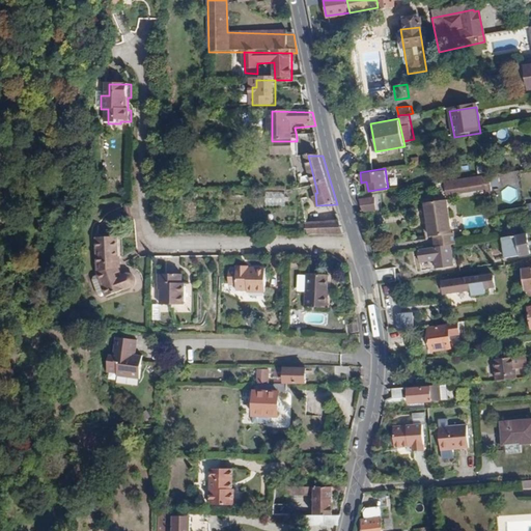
[(486,187),(484,174),(460,177),(462,184),(442,187),(443,194),(463,191),(463,193),(469,192),(469,189),(486,187)]
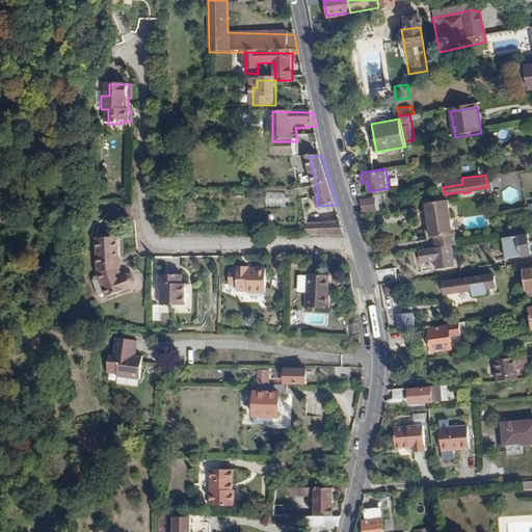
[(266,192),(265,206),(285,207),(286,193),(266,192)]
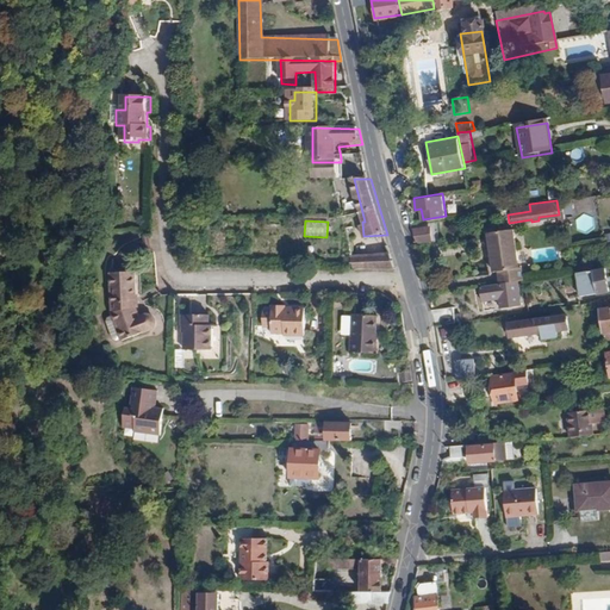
[(414,228),(416,242),(435,238),(431,224),(414,228)]
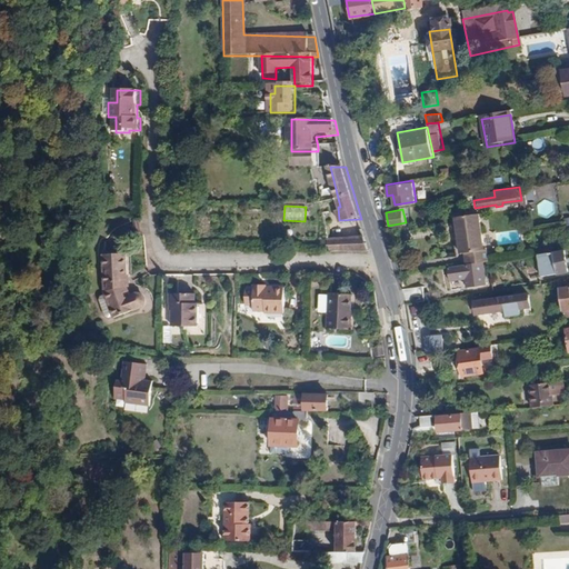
[(478,210),(455,215),(459,247),(463,246),(466,257),(488,253),(486,240),(482,241),(478,210)]
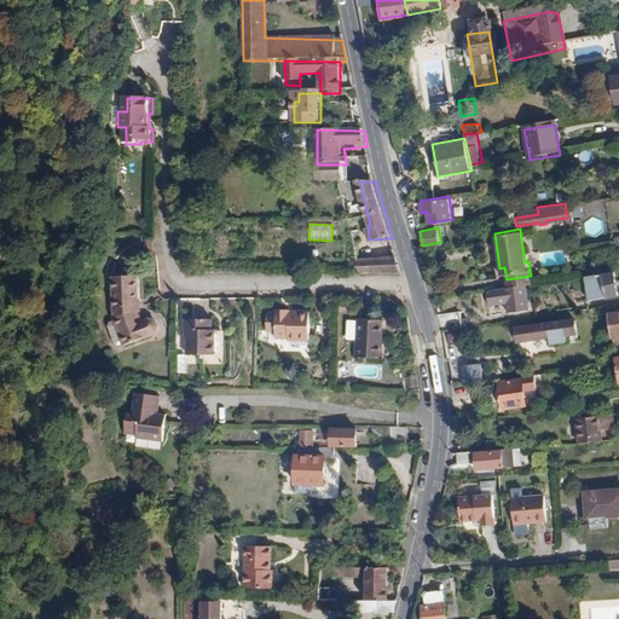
[(363,258),(365,271),(401,271),(397,256),(363,258)]
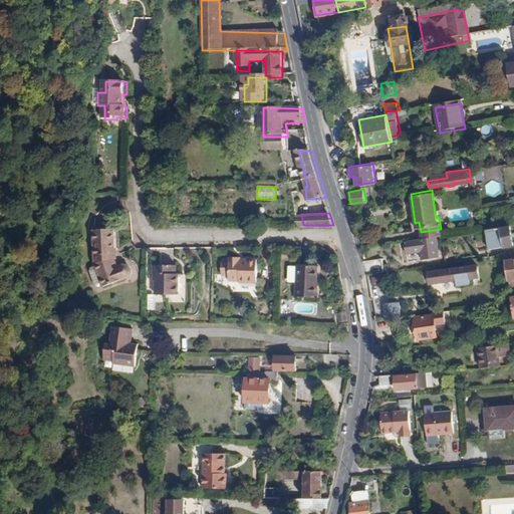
[(513,242),(512,227),(488,230),(490,250),(513,246),(513,242)]
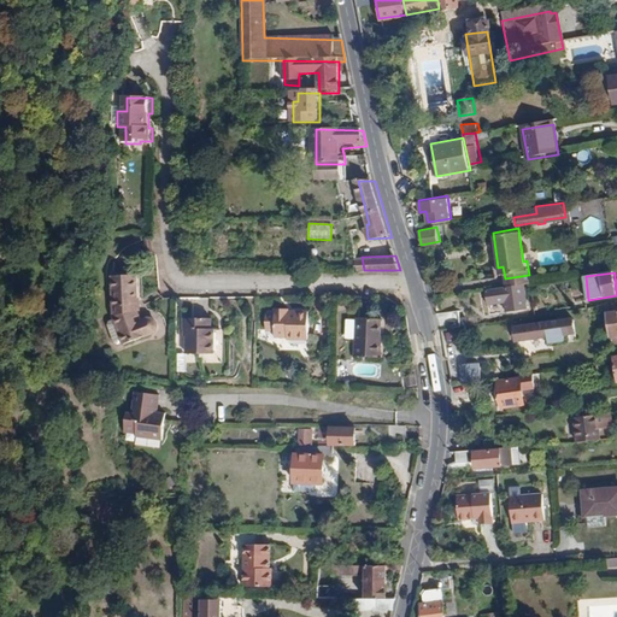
[(160,321),(158,318),(154,318),(151,318),(141,322),(136,312),(137,277),(113,277),(111,318),(125,346),(157,333),(159,331),(162,329),(162,323),(160,321)]
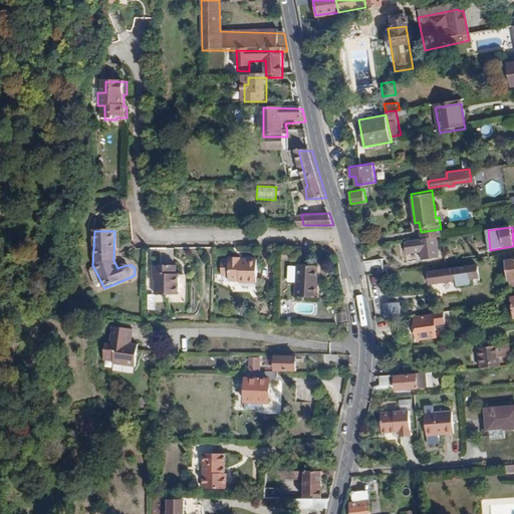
[(440,257),(437,236),(405,241),(407,254),(420,251),(422,260),(440,257)]
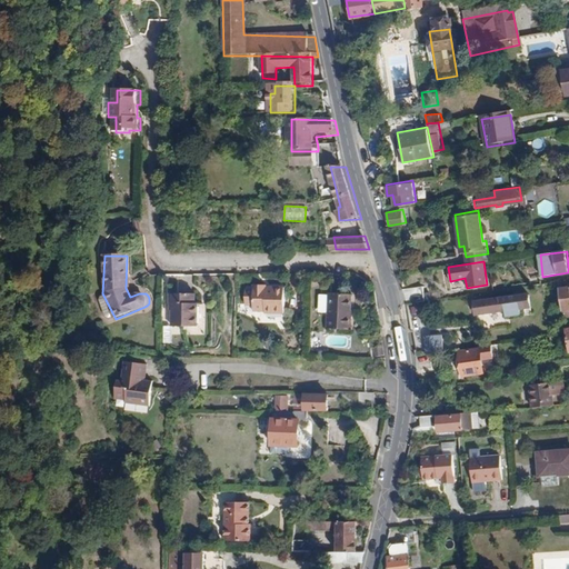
[(252,285),(252,308),(265,308),(265,310),(283,310),(283,285),(252,285)]
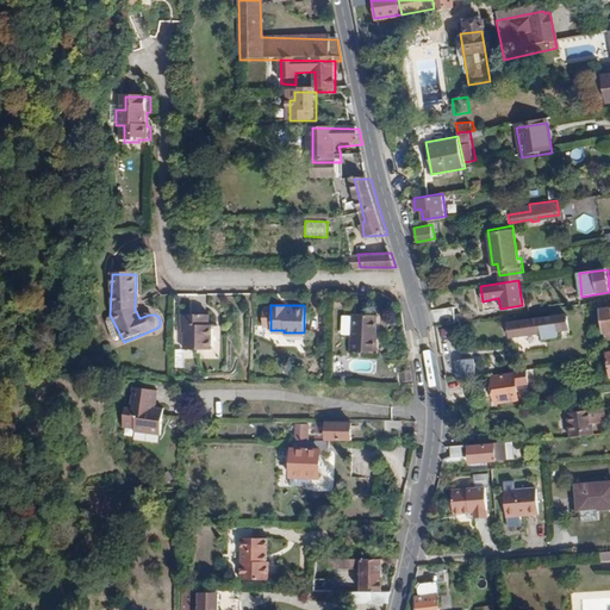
[(433,316),(435,330),(453,327),(450,312),(433,316)]
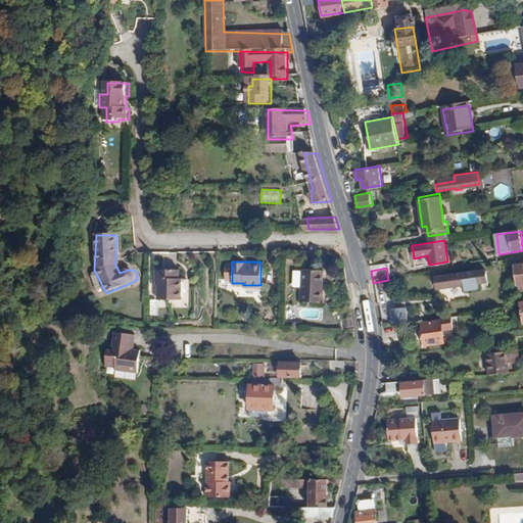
[(302,269),(300,300),(323,301),(324,290),(320,290),(320,284),(322,284),(323,270),(302,269)]
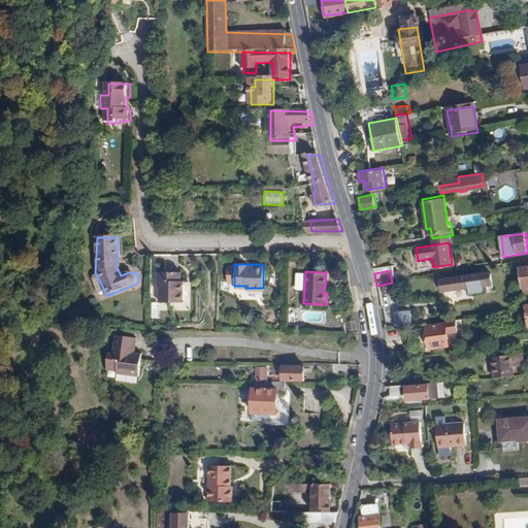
[(160,284),(159,302),(182,302),(183,283),(178,283),(178,274),(157,273),(157,284),(160,284)]
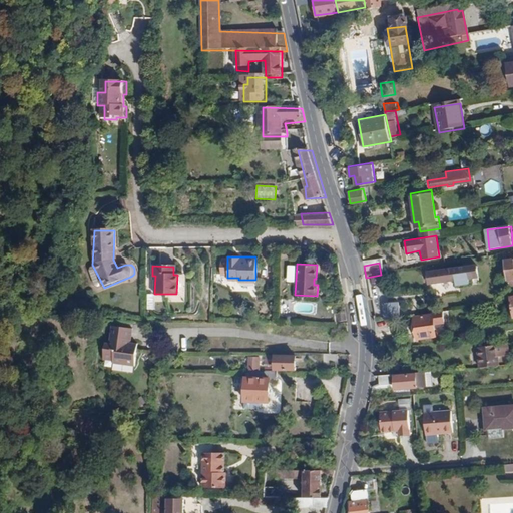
[(475,267),(426,275),(428,287),(456,283),(456,287),(469,285),(469,281),(477,279),(475,267)]
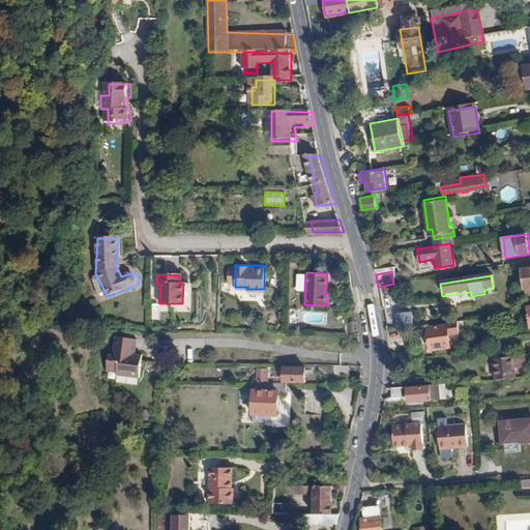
[(394,316),(396,332),(400,332),(412,331),(410,314),(394,316)]
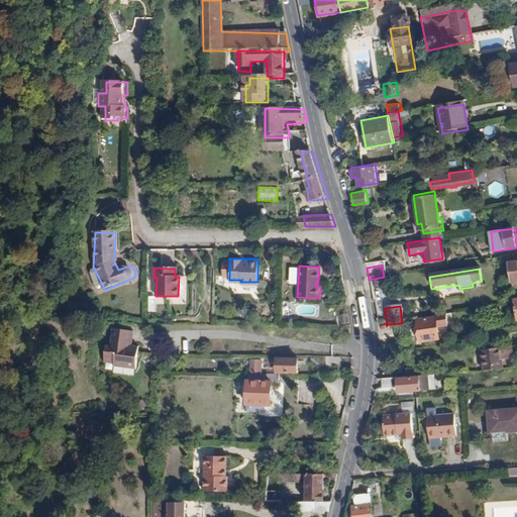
[(439,317),(421,320),(424,341),(444,338),(442,326),(451,324),(450,313),(438,315),(439,317)]
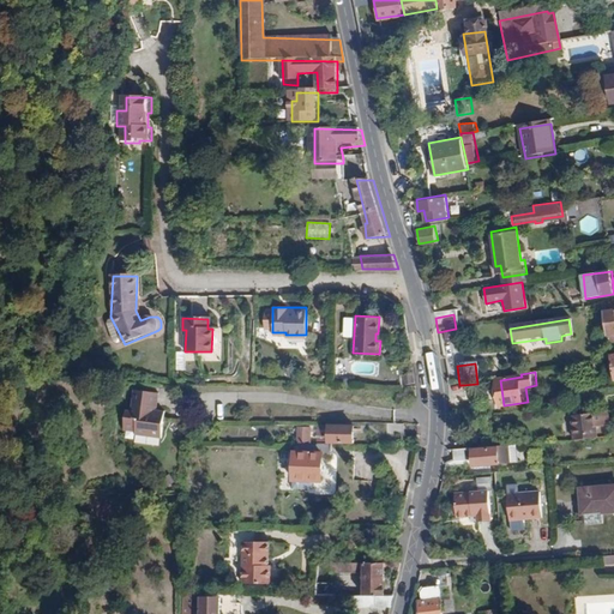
[(415,384),(414,373),(403,374),(403,385),(415,384)]
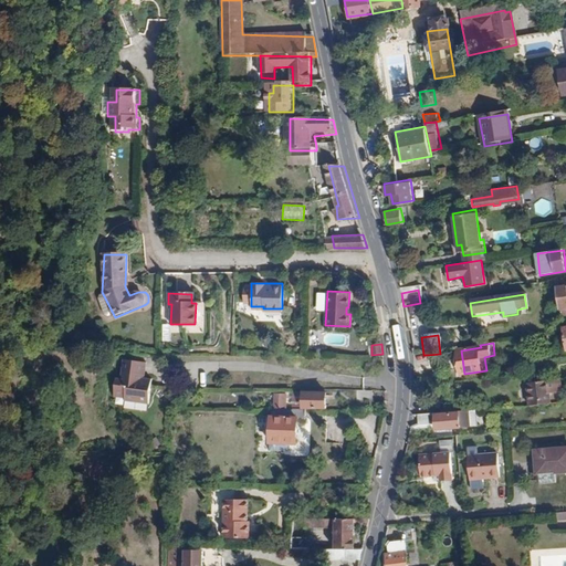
[(412,356),(413,368),(428,367),(427,355),(423,355),(412,356)]
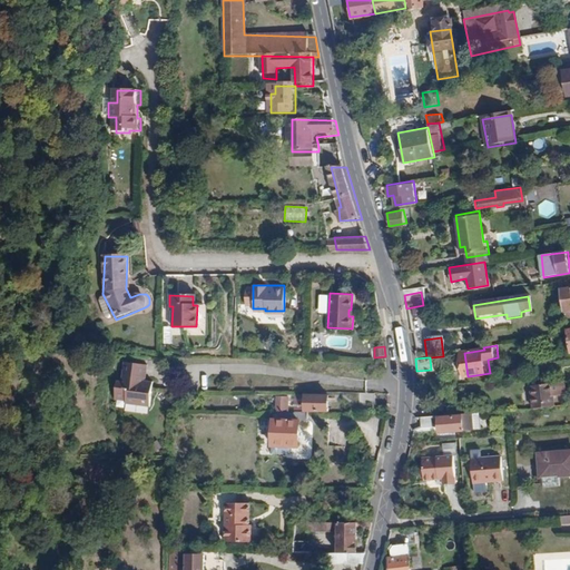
[(125,400),(125,403),(149,406),(153,381),(141,380),(144,364),(124,361),(121,379),(116,379),(114,399),(125,400)]
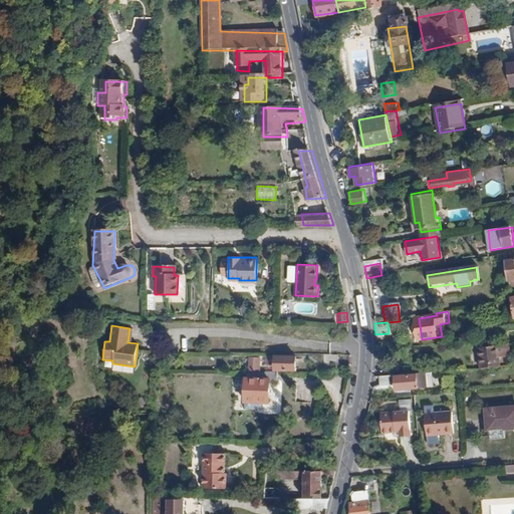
[(482,345),(484,365),(503,363),(502,355),(513,354),(512,343),(482,345)]
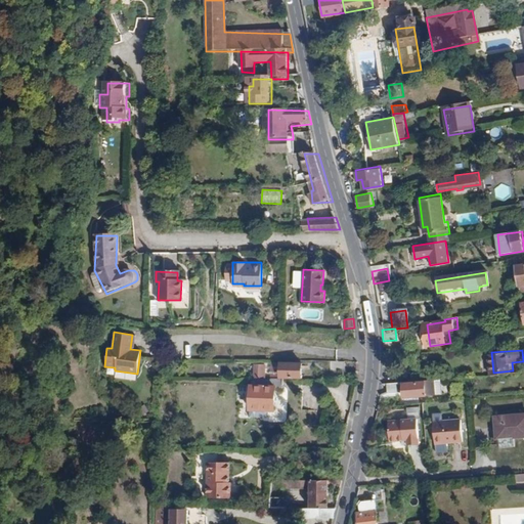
[(335,361),(335,372),(350,372),(350,361),(335,361)]
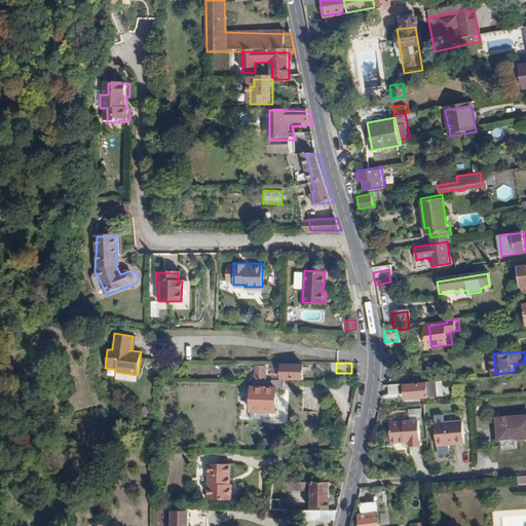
[(254,365),(253,382),(264,382),(264,365),(254,365)]
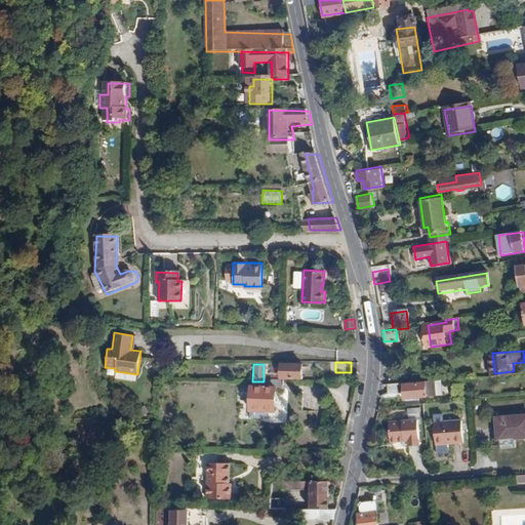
[(278,364),(278,377),(303,378),(303,364),(278,364)]
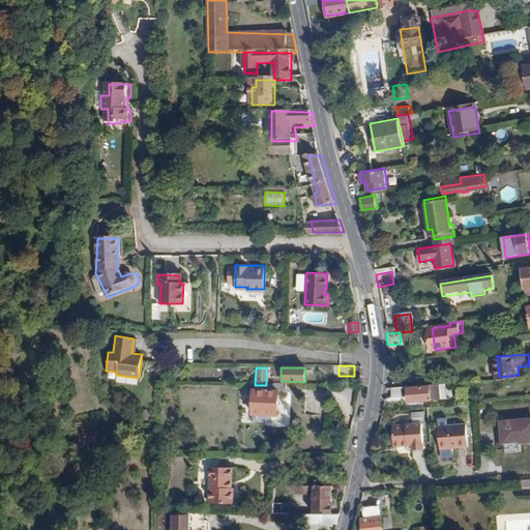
[(254,384),(253,416),(276,417),(277,392),(282,392),(283,385),(266,385),(255,385),(254,384)]
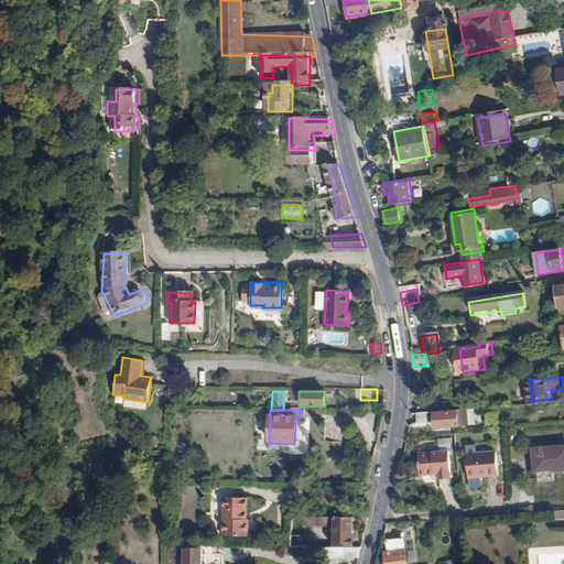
[(474,409),(415,416),(416,427),(434,425),(435,432),(476,427),(474,409)]
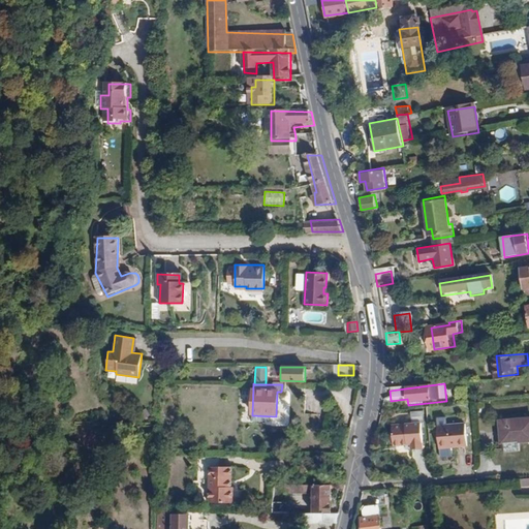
[(528,413),(499,417),(501,439),(528,436),(528,413)]
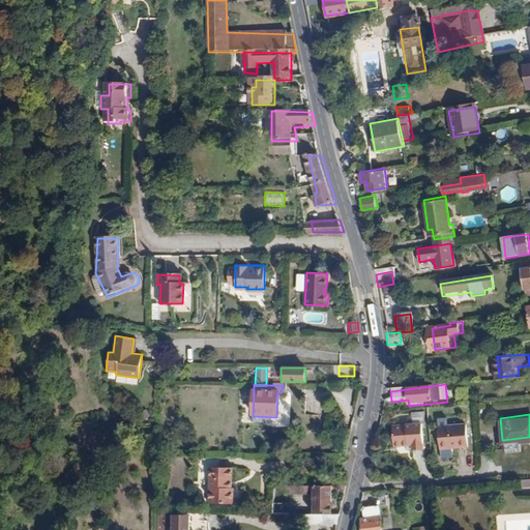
[(443,451),(472,449),(470,427),(441,429),(443,451)]
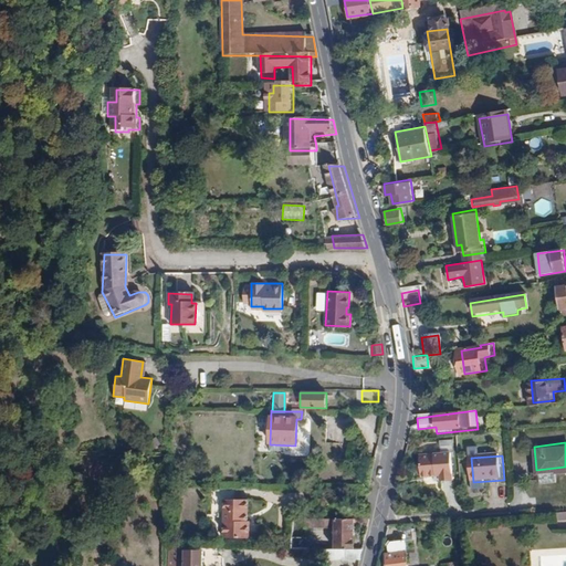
[(421,460),(422,481),(438,481),(438,486),(456,484),(453,457),(421,460)]
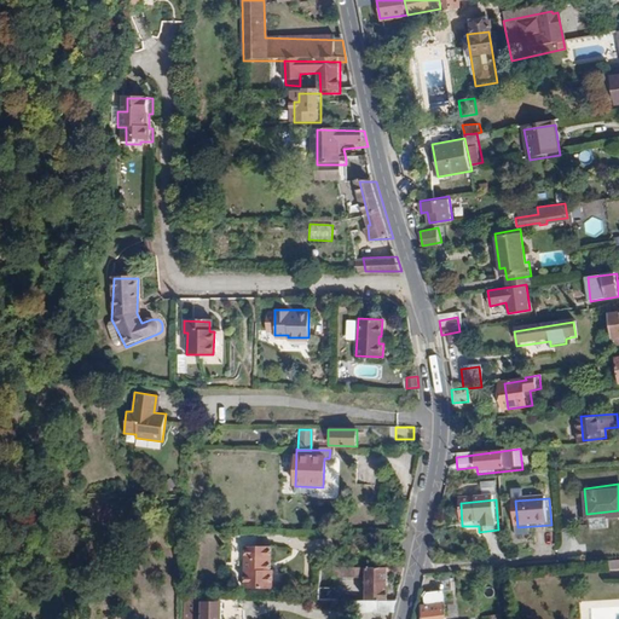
[(246,549),(246,590),(273,591),(273,570),(271,570),(271,548),(260,548),(260,536),(239,536),(239,549),(246,549)]
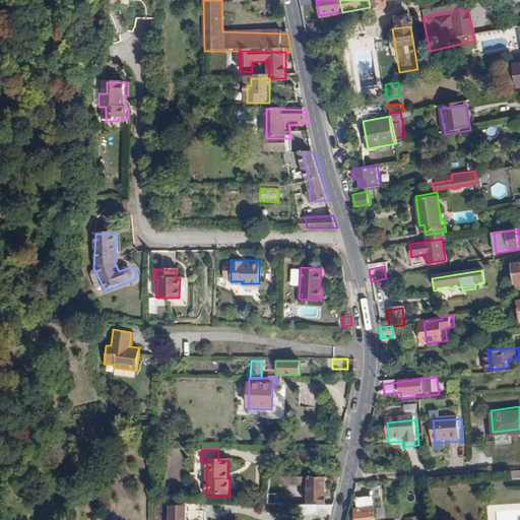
[(307,486),(306,502),(326,503),(327,475),(282,474),(282,486),(307,486)]
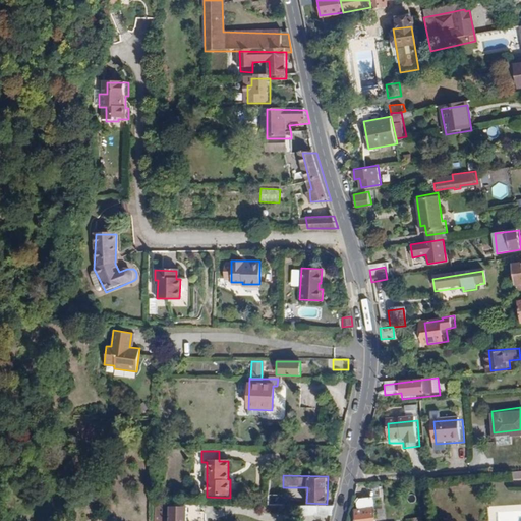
[(357,514),(358,520),(377,520),(374,500),(358,502),(359,514),(357,514)]
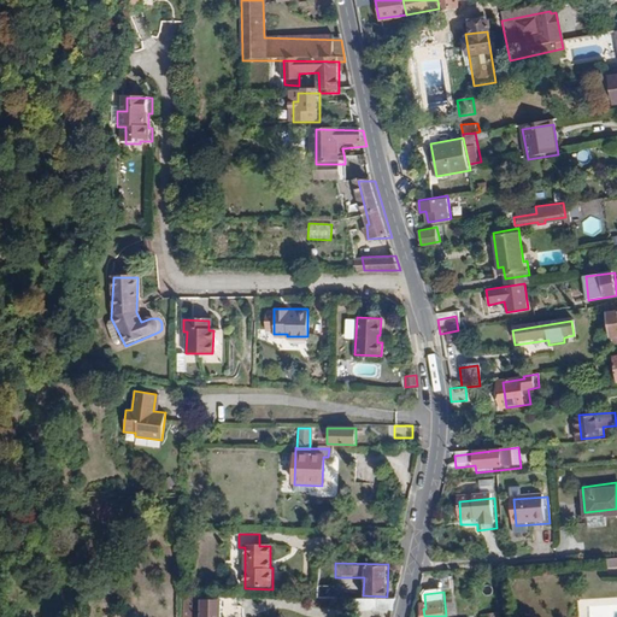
[(197,604),(195,616),(222,616),(223,597),(203,595),(203,604),(197,604)]
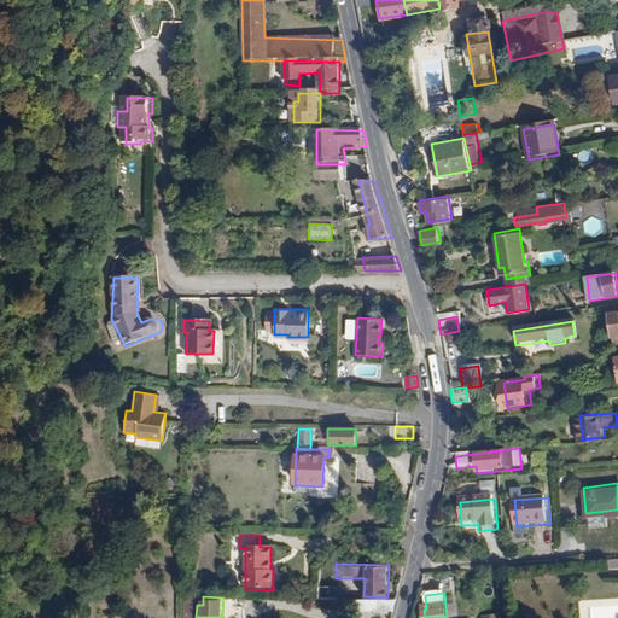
[(396,600),(356,600),(355,611),(394,612),(396,600)]
